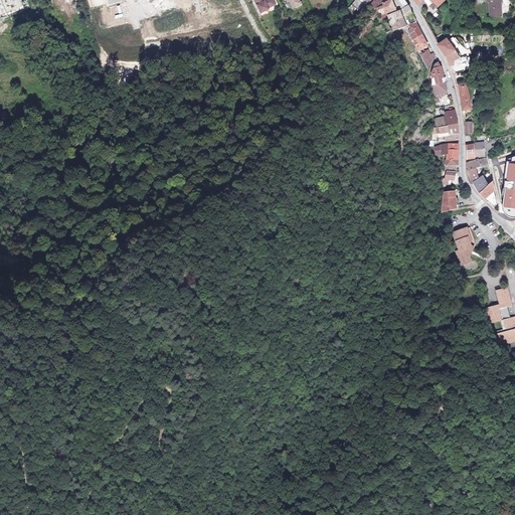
[(264,0),(253,0),(262,15),(270,11),(269,10),(276,6),(273,0),(269,0),(265,2),(264,0)]
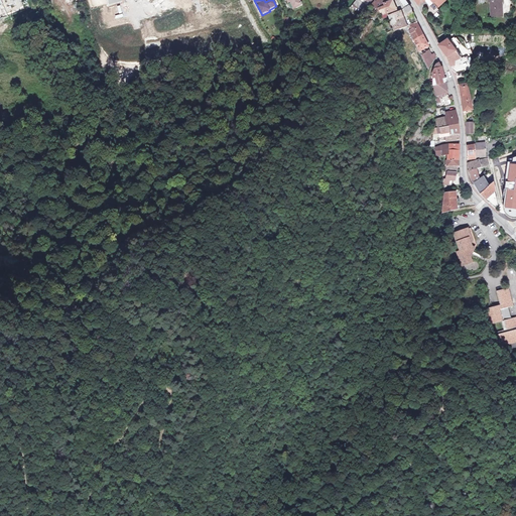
[(286,0),(288,3),(290,2),(294,9),(301,5),(298,0),(286,0)]
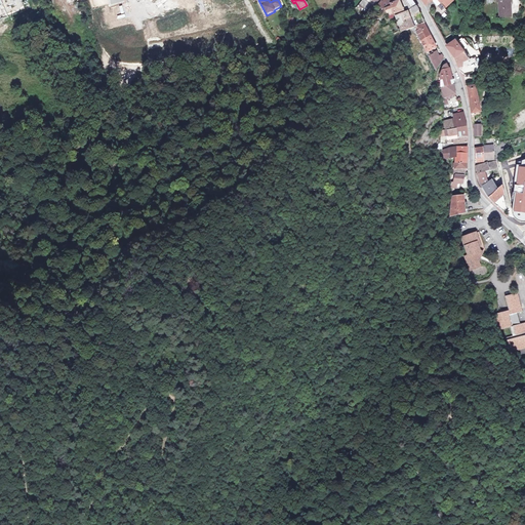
[(377,0),(368,0),(368,1),(367,0),(364,0),(360,6),(369,13),(374,7),(374,5),(375,3),(377,0)]
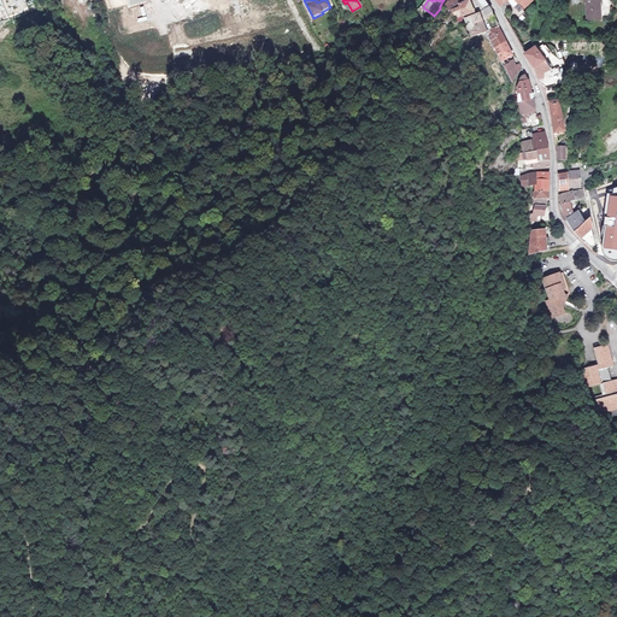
[(446,13),(447,13),(466,3),(466,1),(464,0),(447,0),(440,9),(446,13)]
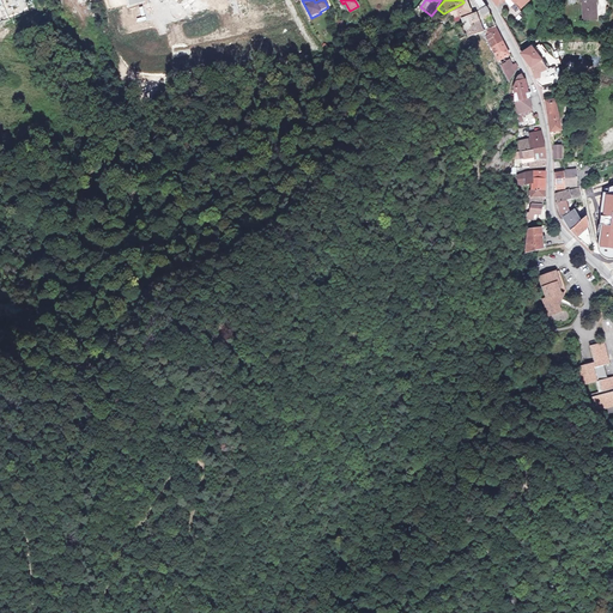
[(523,0),(520,5),(523,10),(535,0),(523,0)]
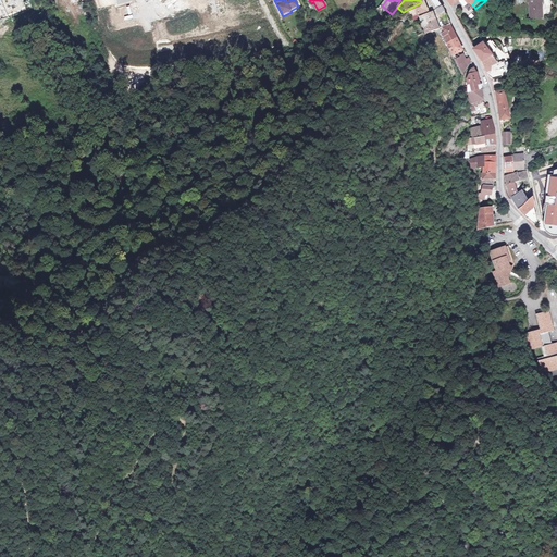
[(525,0),(527,3),(529,3),(530,20),(542,20),(541,9),(539,9),(537,0),(525,0)]
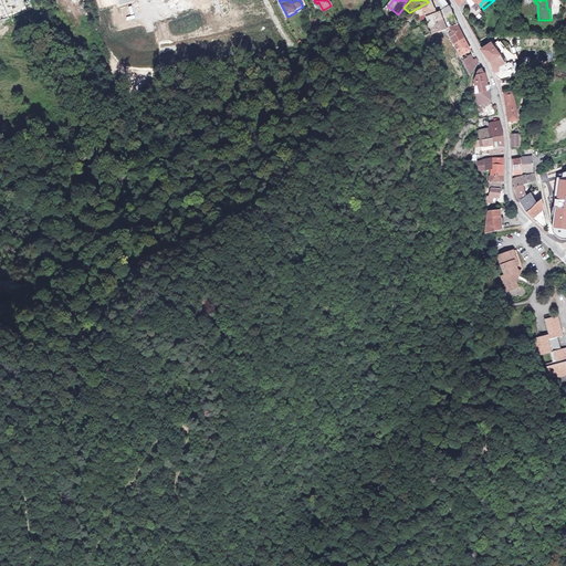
[(428,2),(410,12),(415,21),(417,25),(421,23),(419,19),(432,12),(428,2)]
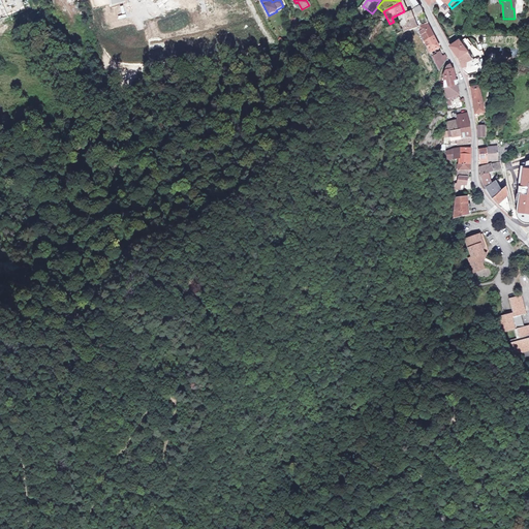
[(417,4),(411,8),(415,13),(421,9),(418,4),(417,4)]
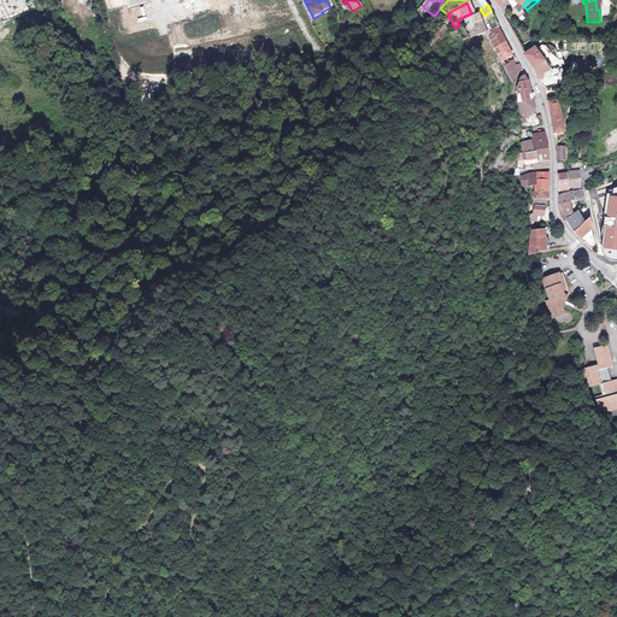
[(523,10),(515,13),(519,22),(527,17),(523,10)]
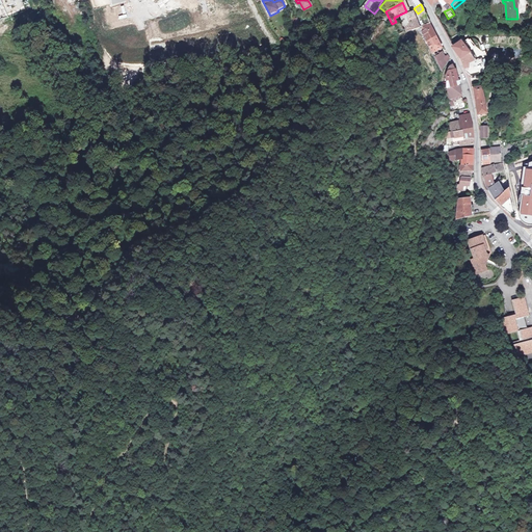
[(403,28),(415,23),(408,12),(398,19),(401,24),(403,28)]
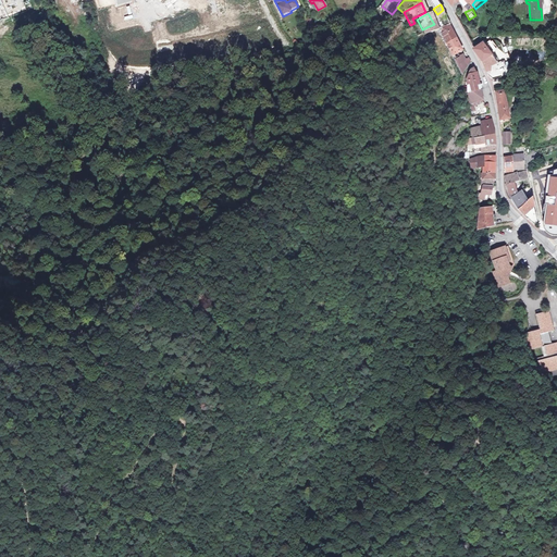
[(434,32),(437,31),(434,24),(422,29),(424,35),(425,36),(426,35),(434,32)]
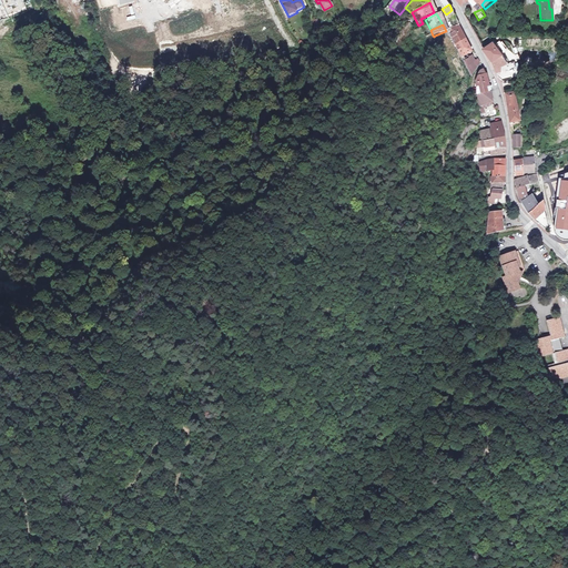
[(458,24),(449,29),(450,34),(455,44),(466,39),(458,24)]
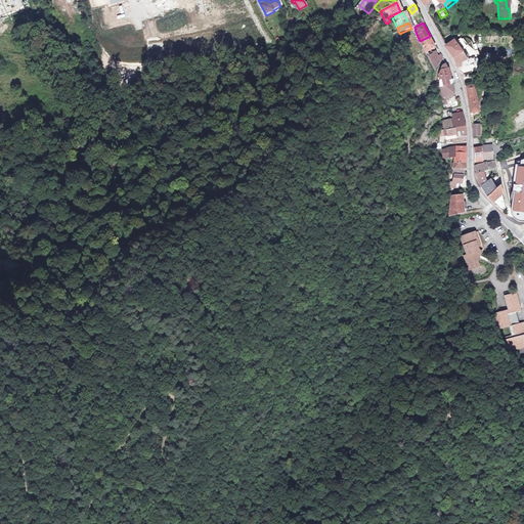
[(408,30),(401,33),(404,39),(410,35),(408,30)]
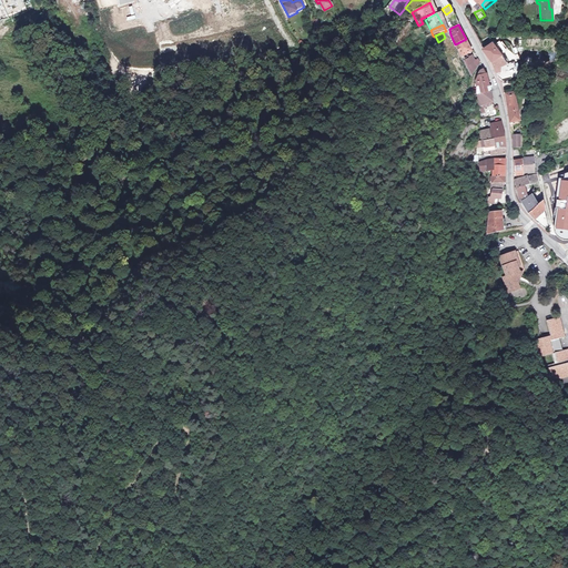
[(473,50),(466,39),(455,44),(472,78),(480,63),(478,58),(473,62),(470,56),(465,59),(463,54),(473,50)]
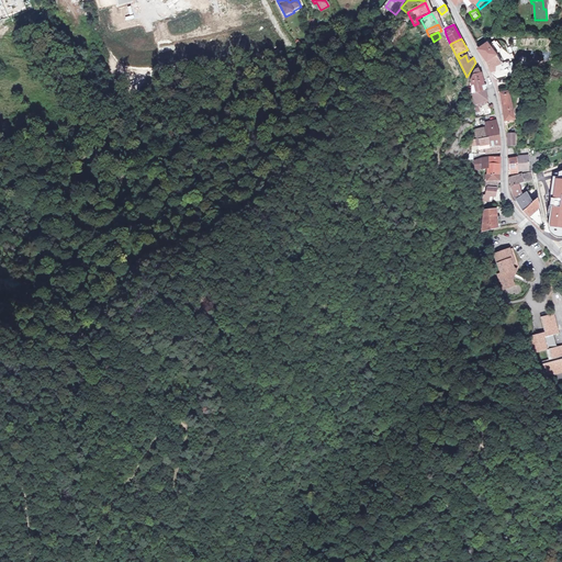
[(491,42),(479,48),(490,63),(493,74),(499,74),(499,66),(506,65),(502,56),(491,42)]
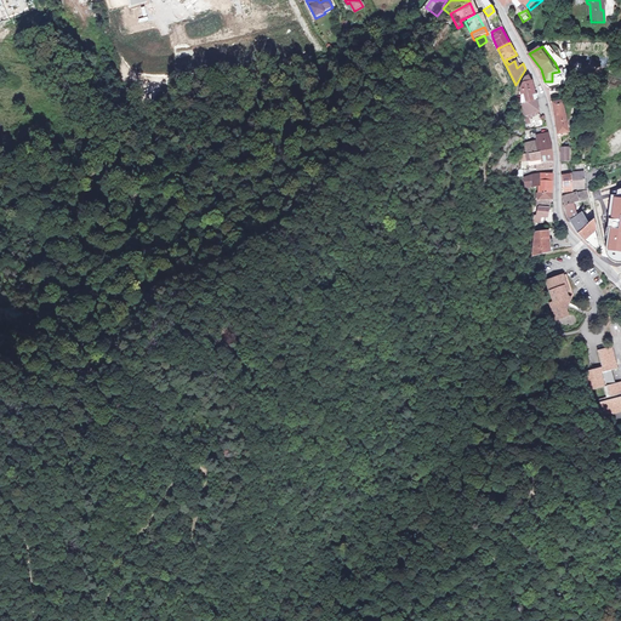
[(523,102),(536,98),(531,81),(529,74),(524,77),(522,81),(520,86),(523,102)]
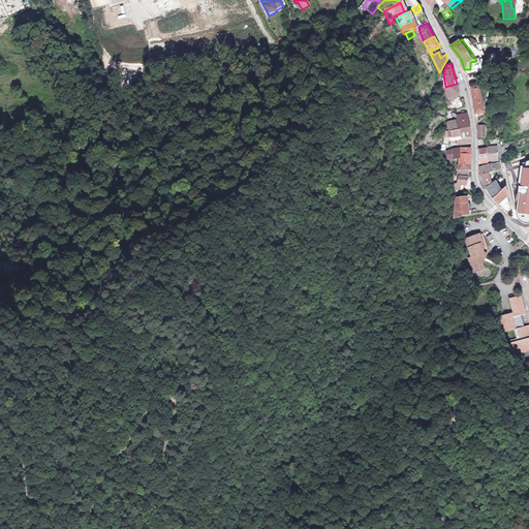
[(475,87),(470,88),(475,118),(484,117),(483,113),(485,112),(480,88),(483,88),(481,82),(474,83),(475,87)]
